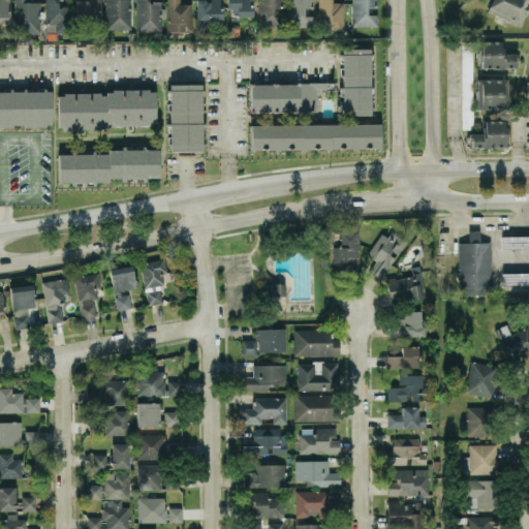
[(0,0),(0,20),(9,21),(8,0),(0,0)]
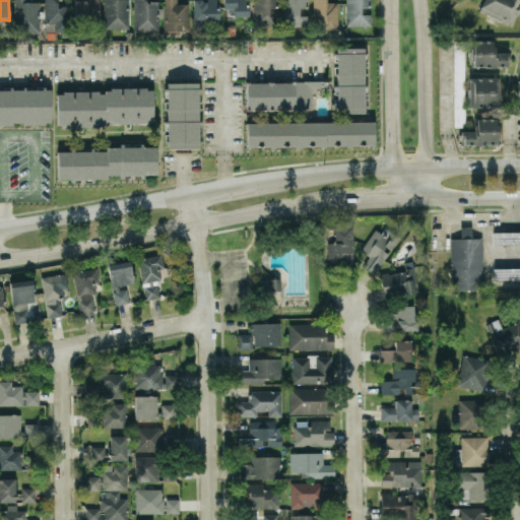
[(39,1),(29,1),(28,0),(14,0),(14,31),(39,33),(39,1)]
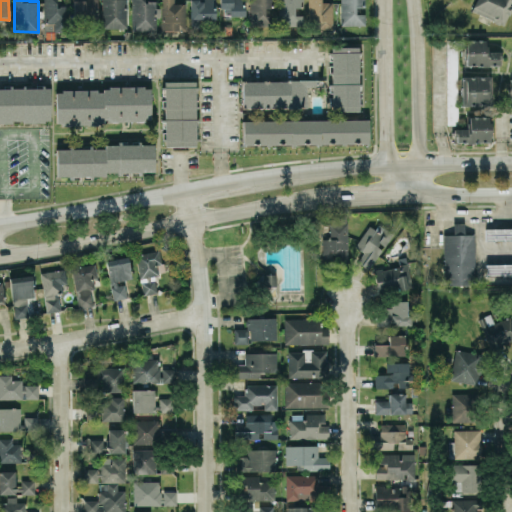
[(55,0),(43,0),(43,22),(54,22),(53,31),(67,31),(67,5),(56,5),(55,0)]
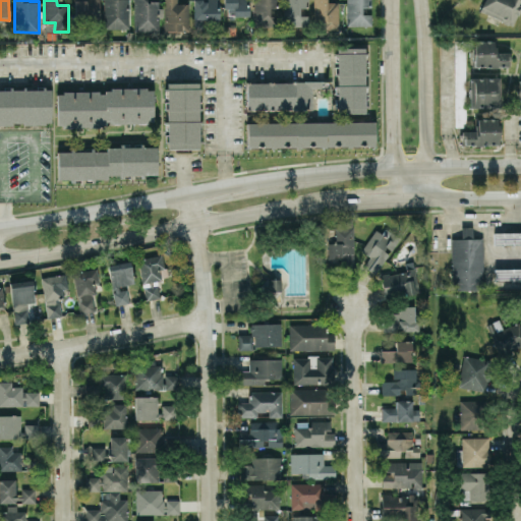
[(98,0),(74,0),(74,18),(99,18),(98,0)]
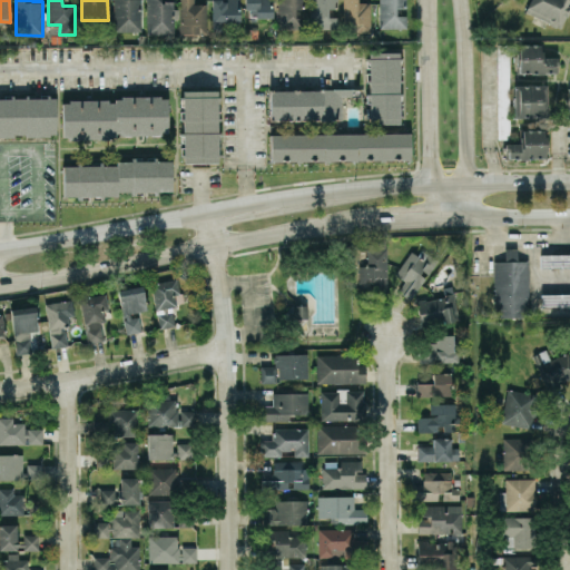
[(114,0),(112,30),(140,31),(141,0),(114,0)]
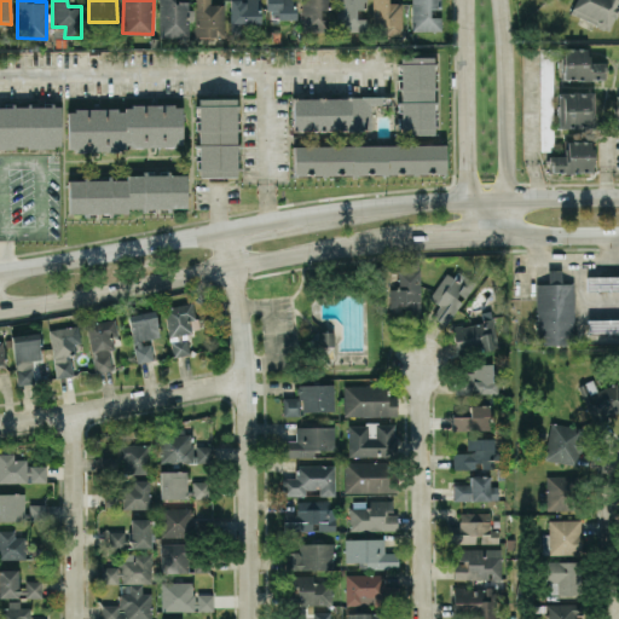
[(173,0),(158,0),(158,36),(186,36),(187,0),(174,0),(173,0)]
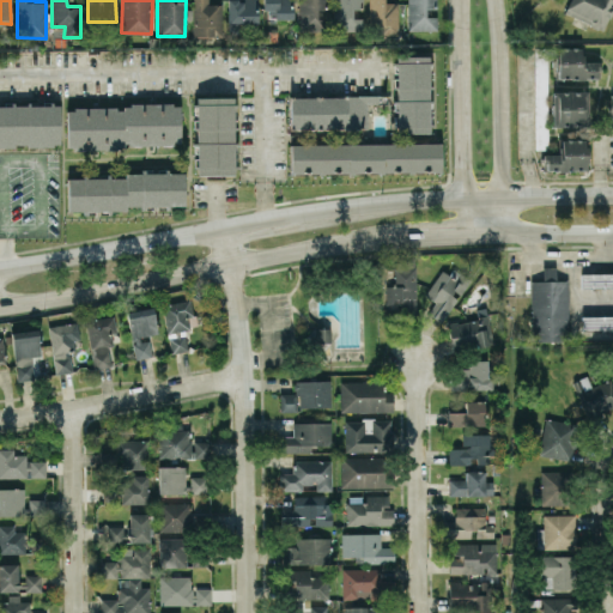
[(208,0),(192,0),(194,36),(222,36),(220,4),(208,4),(208,0)]
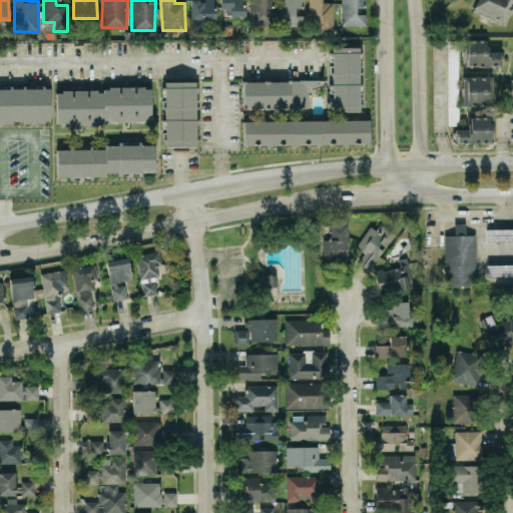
[(214,0),(189,0),(191,27),(201,27),(201,19),(215,19),(214,0)]
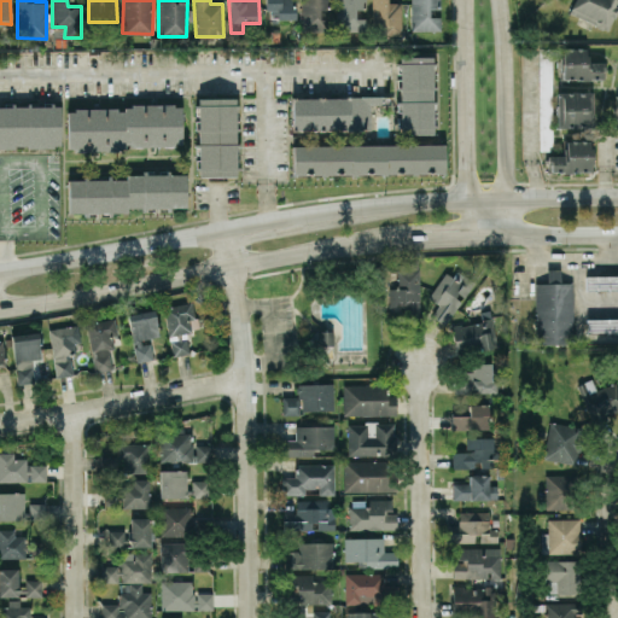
[(264,0),(264,10),(277,10),(277,18),(295,18),(295,0),(264,0)]
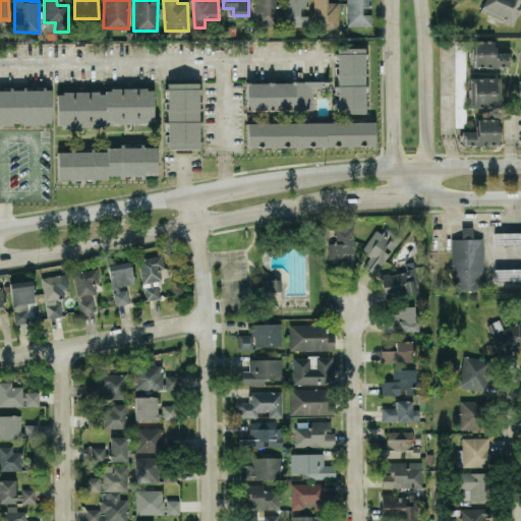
[(283,25),(283,12),(277,12),(277,0),(252,0),(253,26),(283,25)]
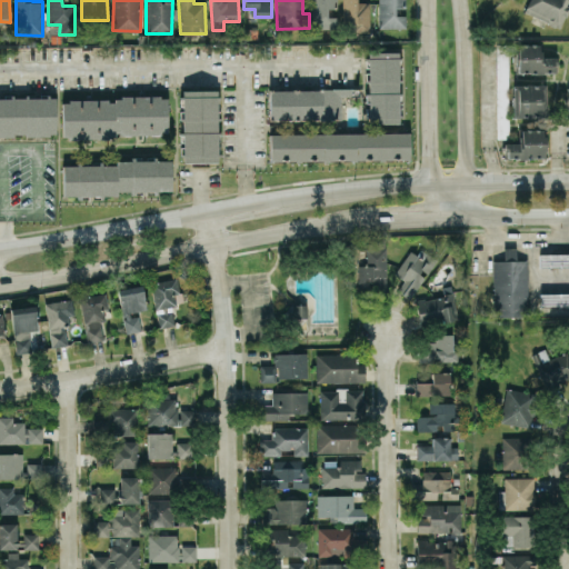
[(341,0),(342,17),(333,17),(333,0),(309,0),(310,29),(369,28),(369,2),(357,2),(357,0),(341,0)]
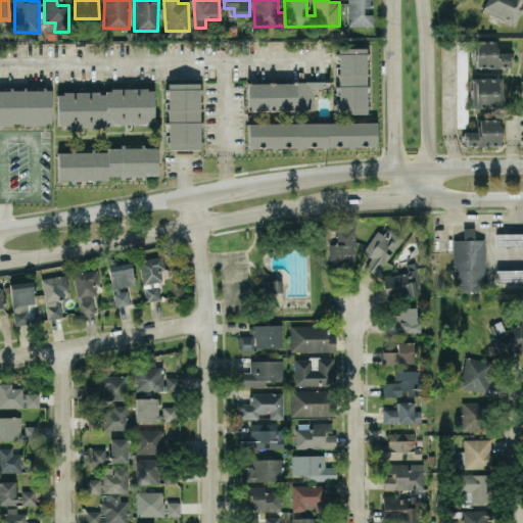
[(373,25),(372,0),(347,0),(348,26),(373,25)]
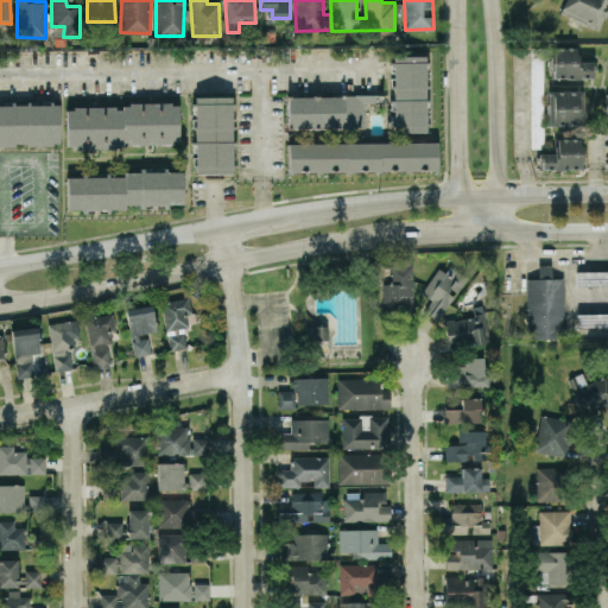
[(607,2),(607,0),(564,0),(559,12),(599,29),(607,2)]
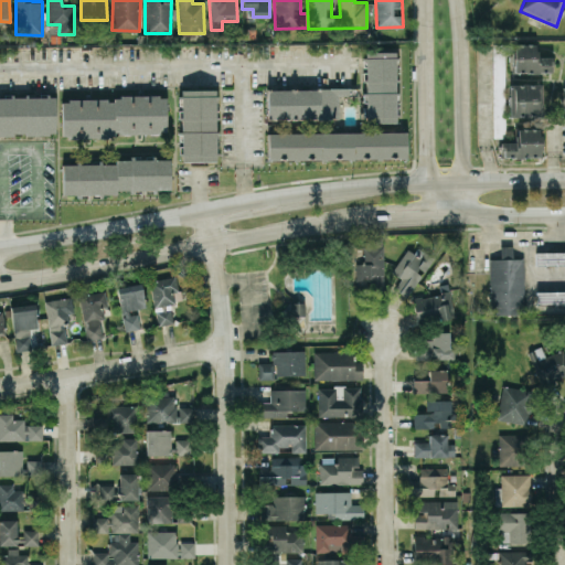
[(493,131),(505,131),(504,43),(492,43),(493,131)]
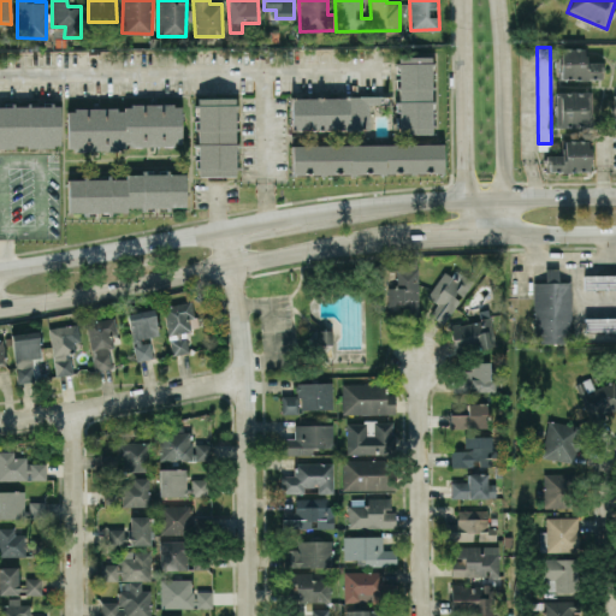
[(586,47),(557,47),(556,78),(602,80),(602,61),(586,61),(586,47)]
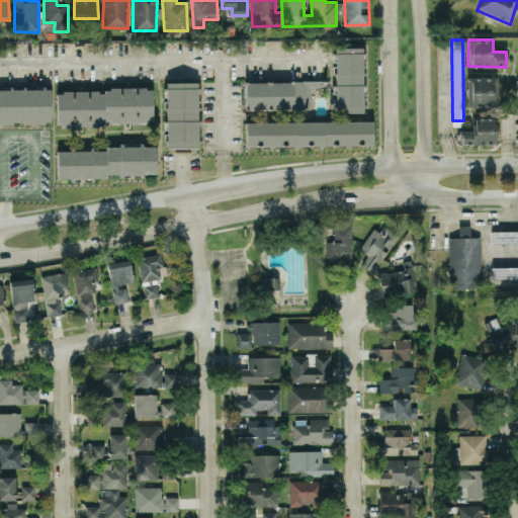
[(363,111),(363,47),(335,47),(335,111),(363,111)]
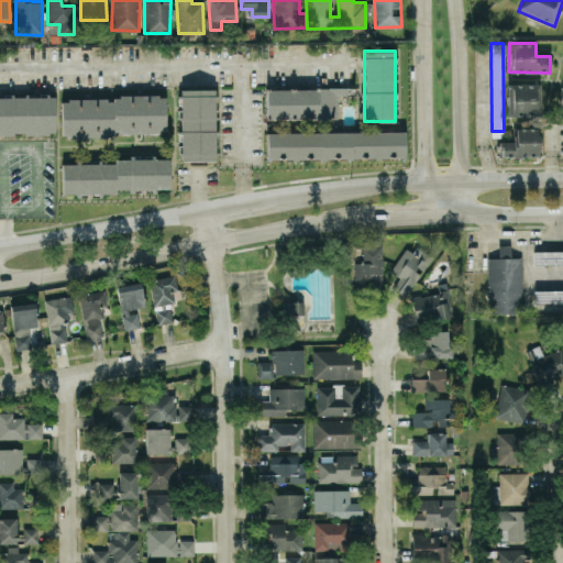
[(507,116),(539,117),(540,84),(507,83),(507,116)]
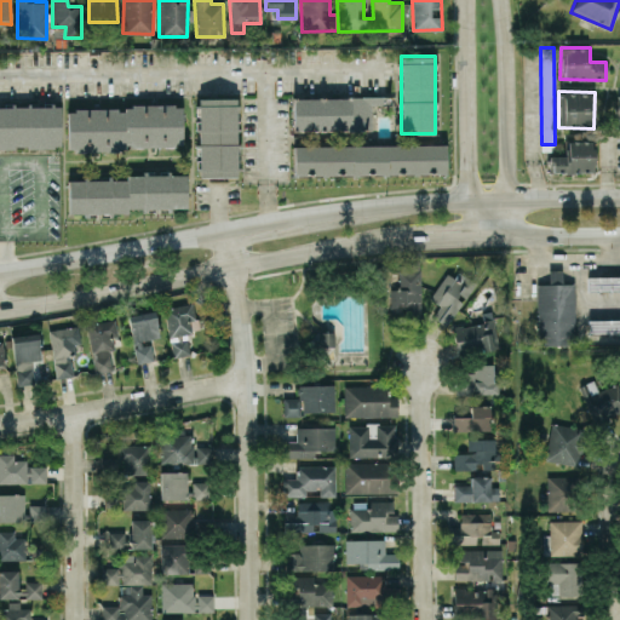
[(292,97),(292,131),(372,130),(372,104),(390,104),(390,96),(292,97)]
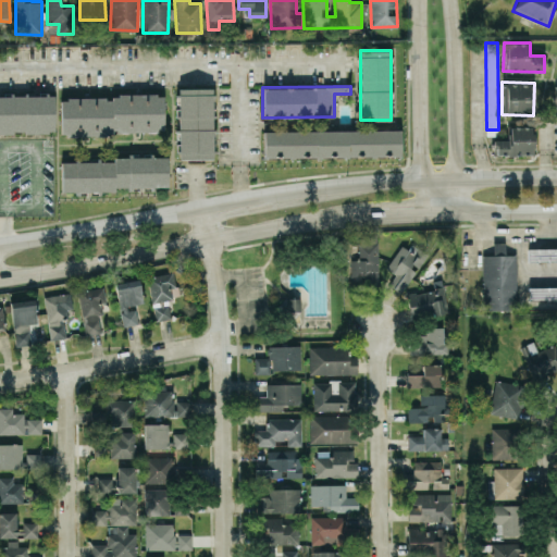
[(178,88),(178,159),(213,159),(212,88),(178,88)]
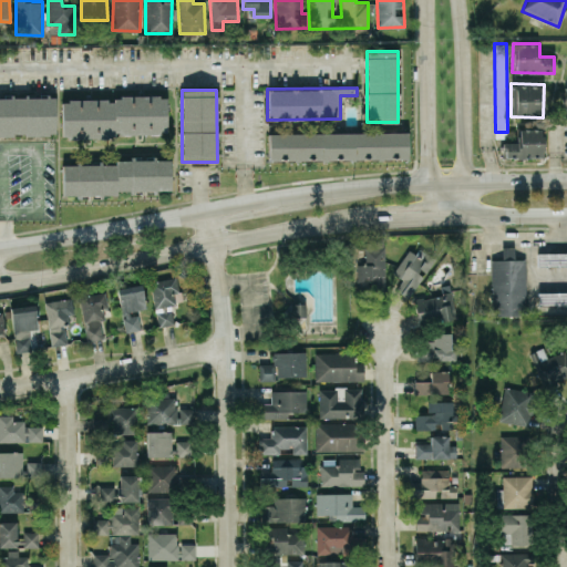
[(54,96),(0,96),(0,135),(55,135),(54,96)]
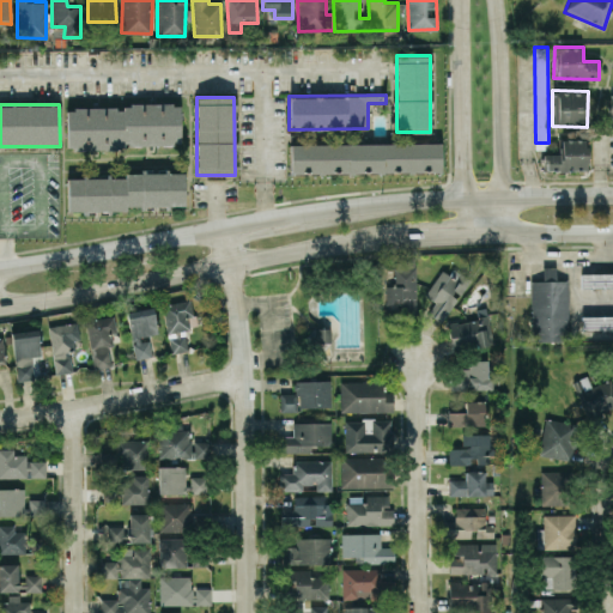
[(181,144),(180,105),(66,105),(67,150),(125,149),(125,145),(181,144)]
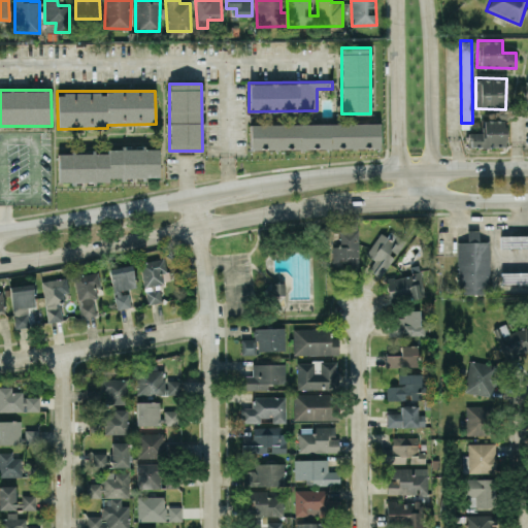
[(505,120),(483,120),(483,132),(469,132),(469,147),(505,146),(505,120)]
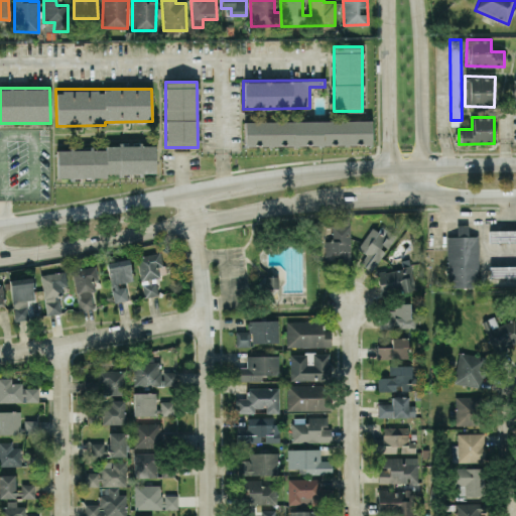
[(244,121),(244,146),(371,144),(371,120),(244,121)]
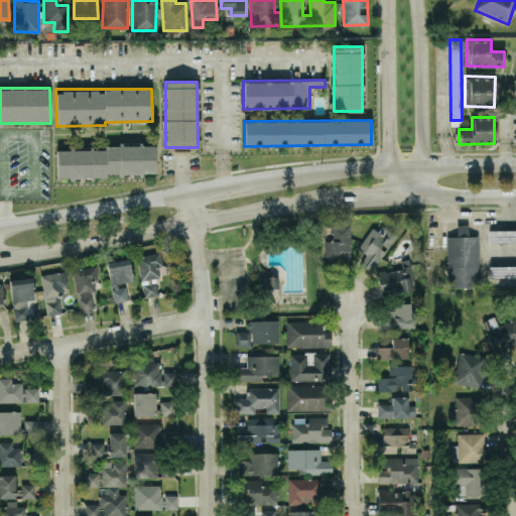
[(56,177),(108,177),(107,173),(155,172),(155,146),(55,148),(56,177)]
